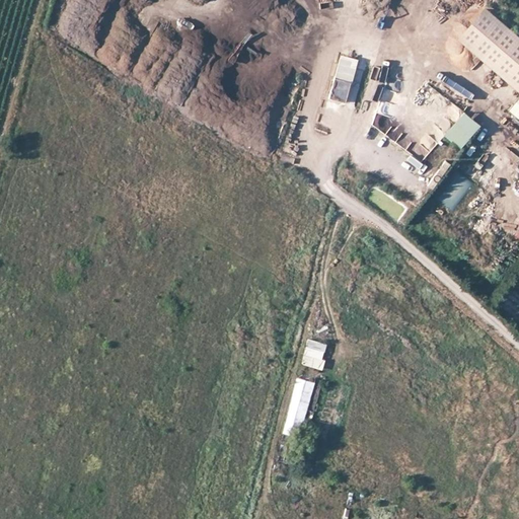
[(518,38),(483,7),(457,38),(518,89),(518,38)]
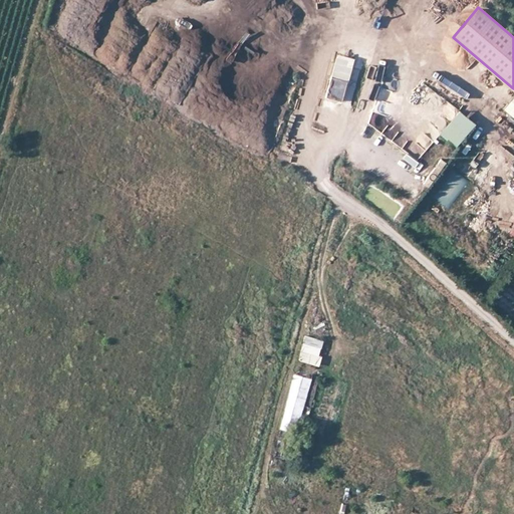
[(346,81),(353,58),(335,53),(329,77),(346,81)]
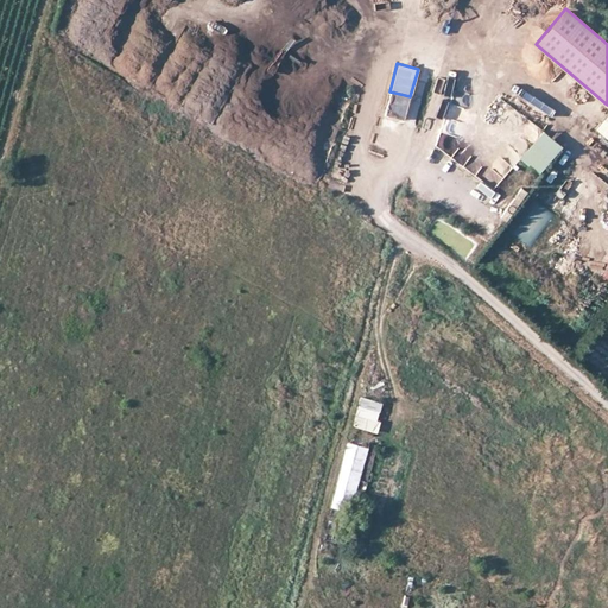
[(453,89),(437,147),(492,190),(504,176),(453,137),(456,138),(462,131),(472,94),(453,89)]
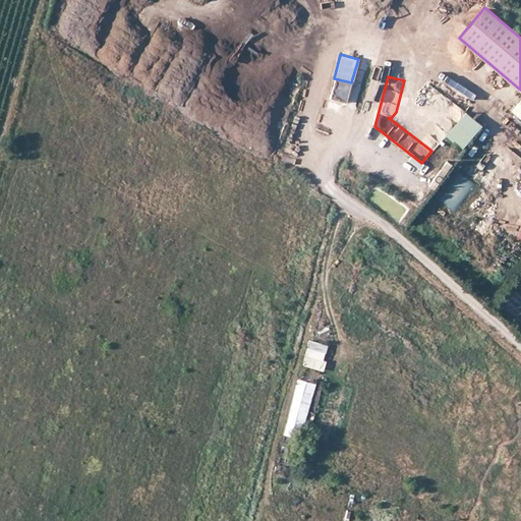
[(266,94),(255,111),(259,114),(271,97),(266,94)]
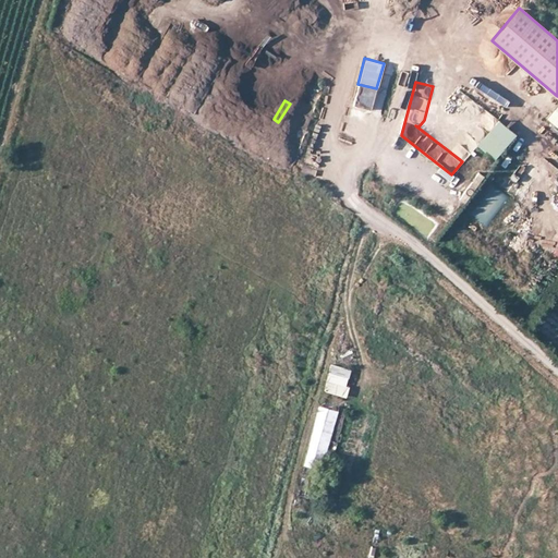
[(557,123),(557,104),(548,116),(557,123)]
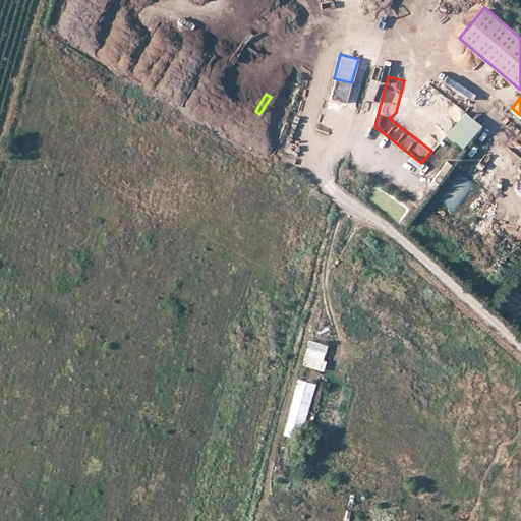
[(464,148),(479,127),(462,114),(446,134),(464,148)]
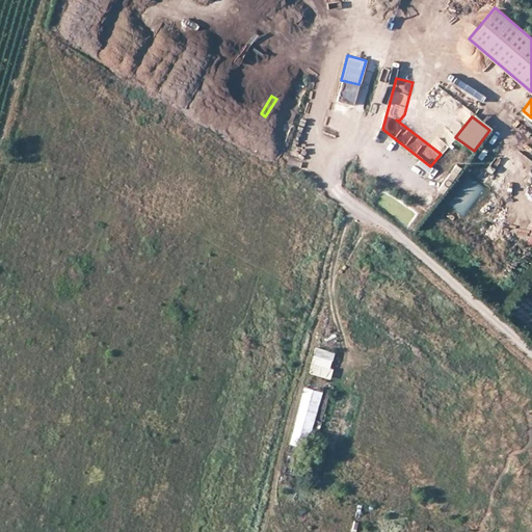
[(470,177),(447,204),(463,216),(485,189),(470,177)]
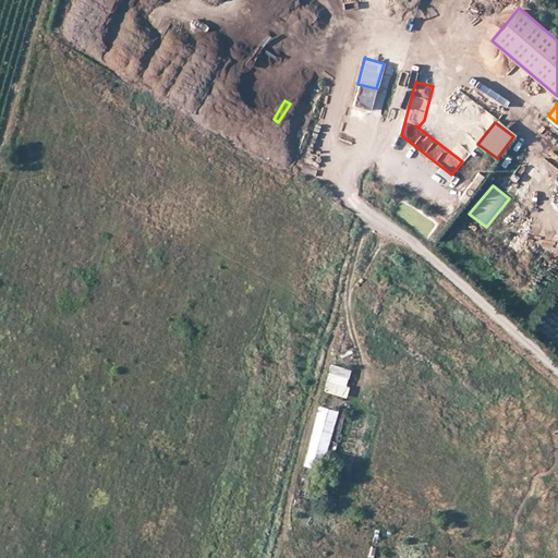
[(322,391),(343,398),(351,370),(329,364),(322,391)]
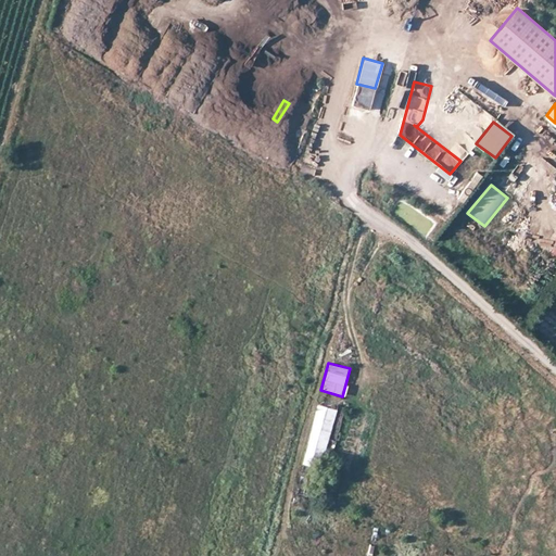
[(325,456),(336,409),(317,405),(306,452),(325,456)]
